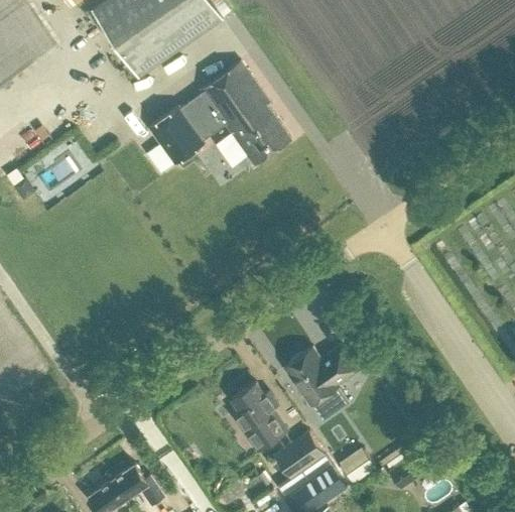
[(101,0),(92,6),(138,75),(223,17),(211,0),(101,0)]
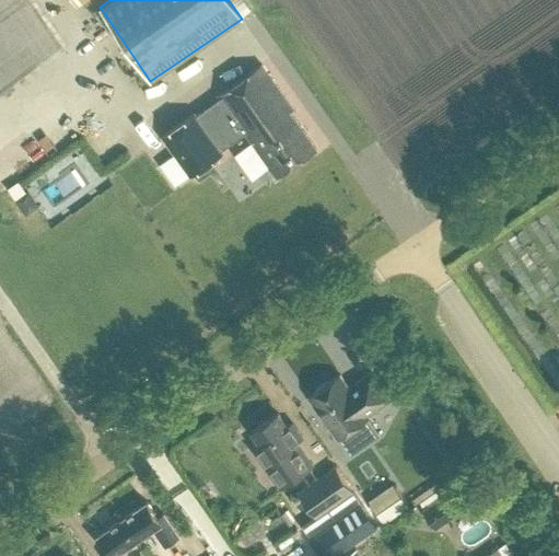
[(260,67),(218,97),(219,100),(195,117),(194,115),(161,138),(174,155),(160,166),(175,187),(221,154),(220,152),(244,135),(276,180),(316,151),(289,113),(292,111),(260,67)]
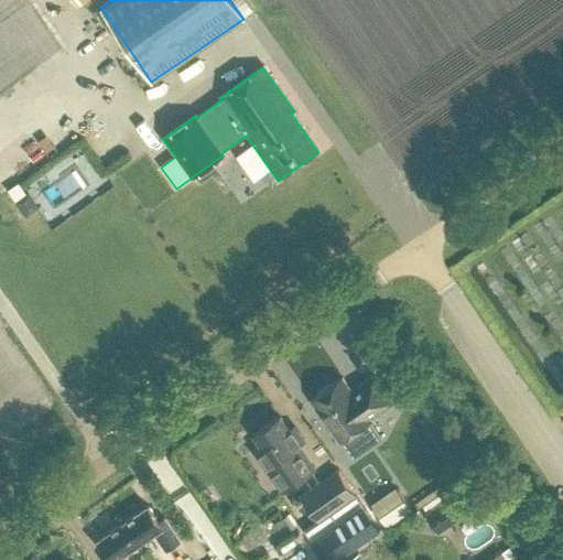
[(25,218),(35,211),(38,210),(26,195),(14,204),(25,218)]
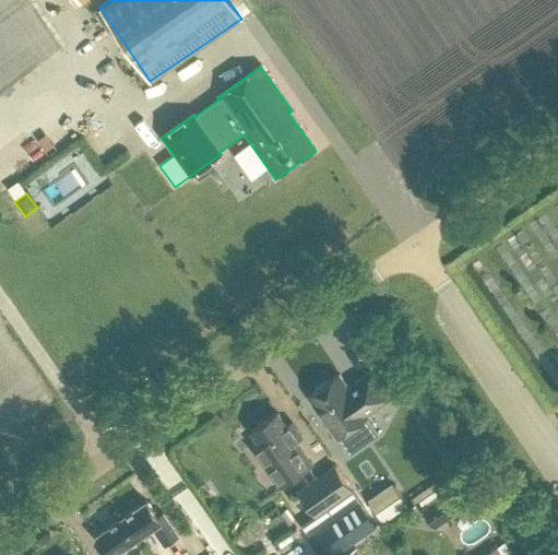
[(555,280),(557,278),(557,261),(557,260),(547,266),(555,280)]
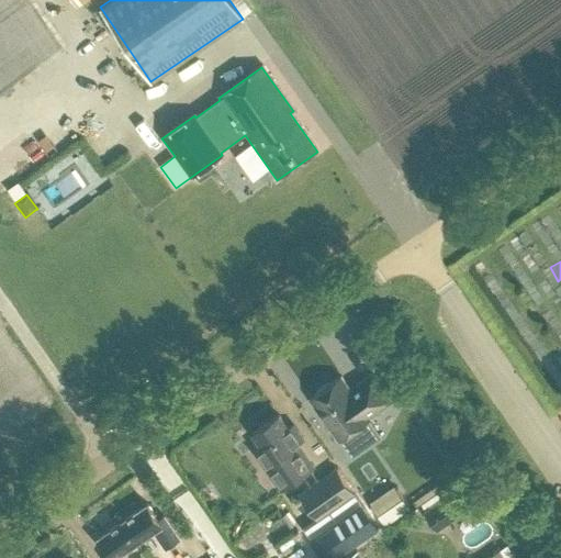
[(349,328),(338,336),(351,360),(363,353),(349,328)]
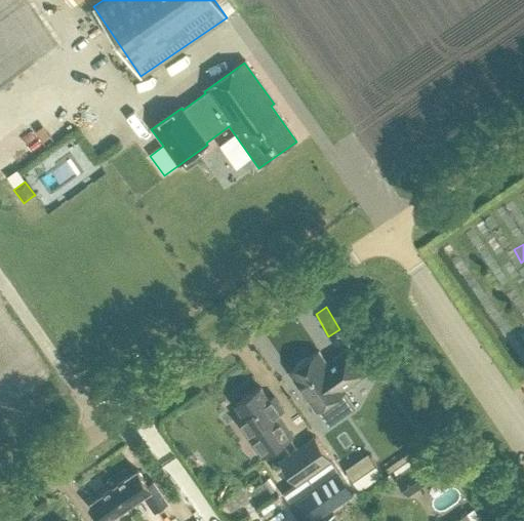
[(326,366),(318,354),(311,359),(306,358),(297,364),(295,369),(288,374),(316,413),(345,393),(345,392),(365,377),(348,351),(326,366)]
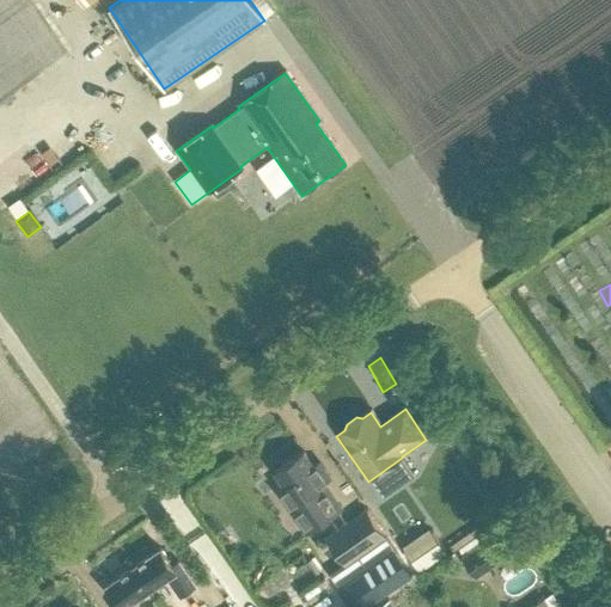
[(286,489),(277,495),(288,509),(295,503),(297,503),(315,528),(336,514),(318,489),(329,480),(318,465),(312,468),(303,454),(275,473),(286,489)]
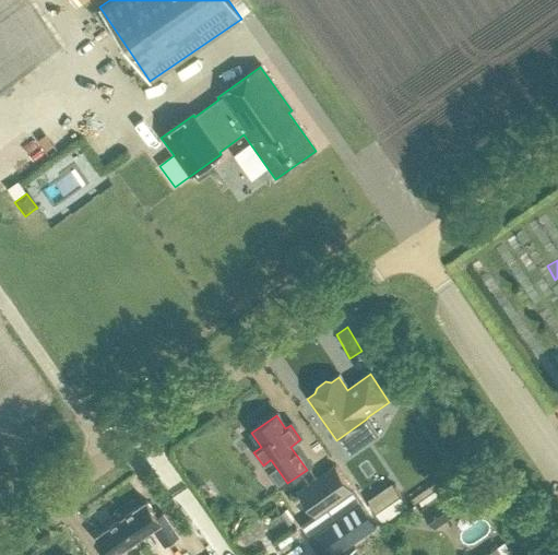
[(334,469),(298,494),(313,517),(351,492),(334,469)]
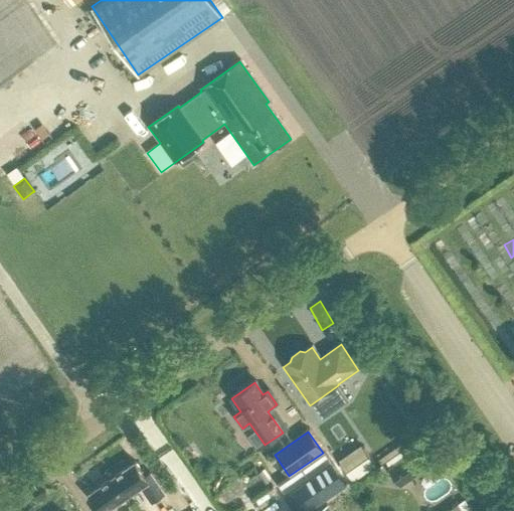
[(240,458),(254,476),(270,464),(255,446),(240,458)]
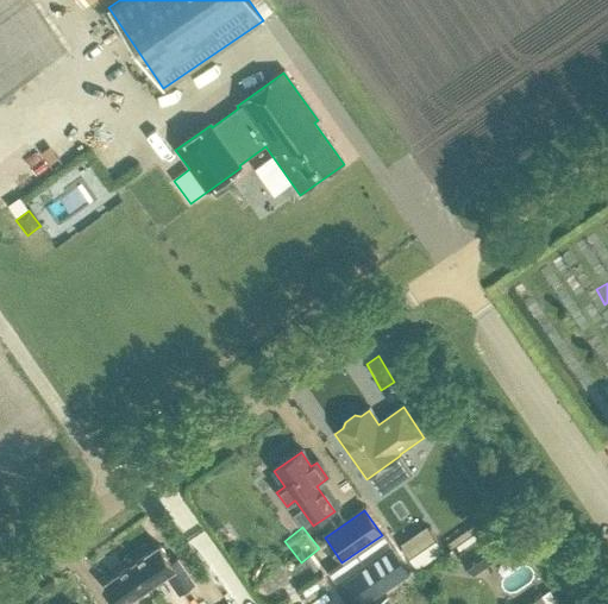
[(430,532),(402,552),(417,571),(444,552),(430,532)]
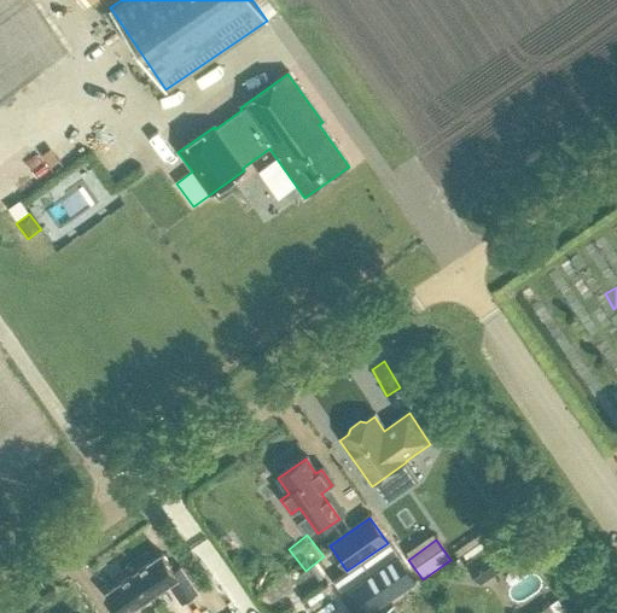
[(465,565),(479,587),(504,571),(489,549),(465,565)]
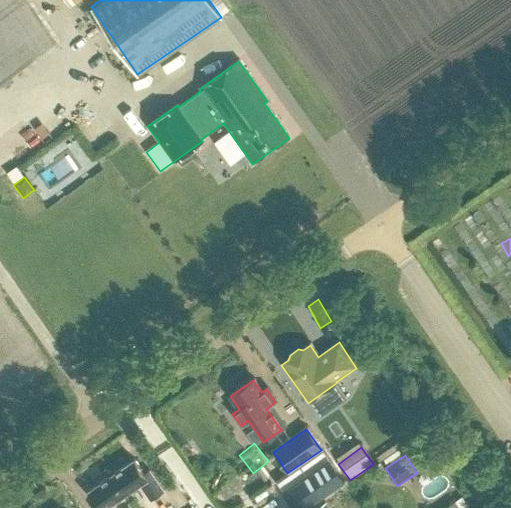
[(111,477),(124,496),(139,486),(150,502),(163,493),(148,471),(144,475),(134,461),(111,477)]
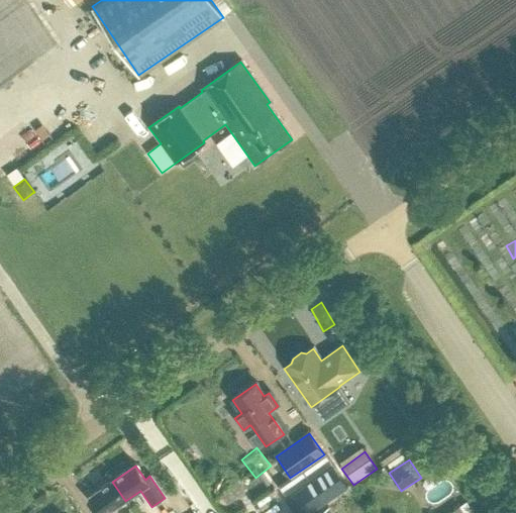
[(110,512),(125,501),(112,482),(90,498),(99,511),(98,512),(110,512)]
